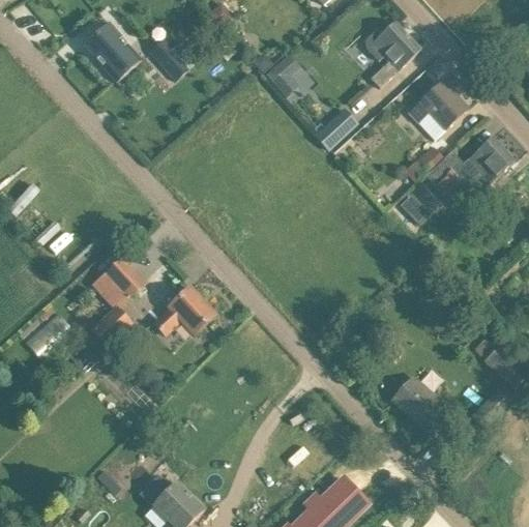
[(22,0),(7,9),(30,44),(48,32),(26,0),(22,0)]
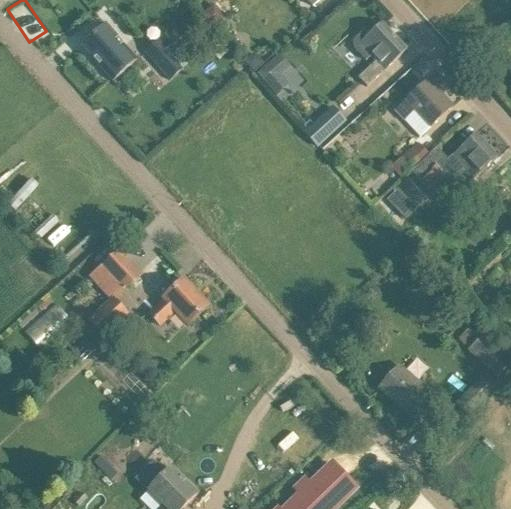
[(208,24),(210,22),(225,9),(217,0),(190,0),(188,2),(208,24)]
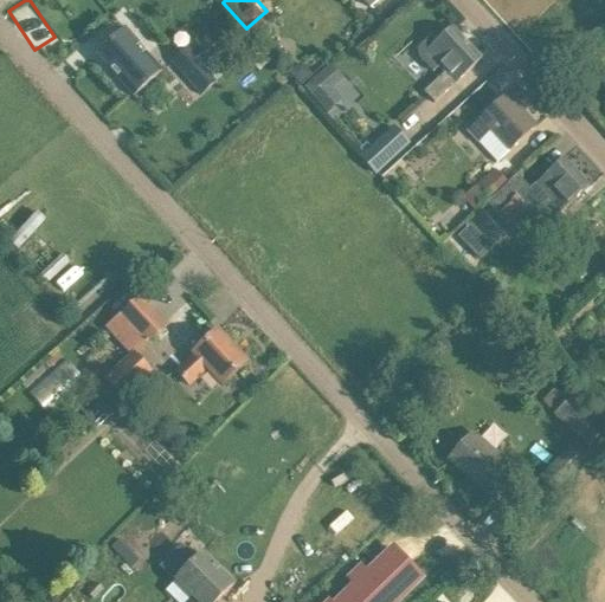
[(424,90),(433,101),(481,56),(451,25),(436,40),(429,33),(419,43),(418,44),(418,46),(417,49),(417,51),(418,54),(419,56),(431,69),(438,63),(445,70),(424,90)]
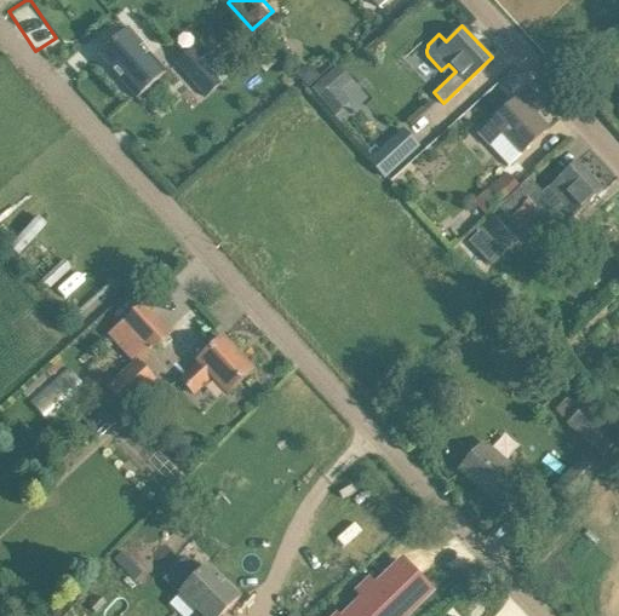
[(165,70),(126,27),(97,53),(136,97),(165,70)]
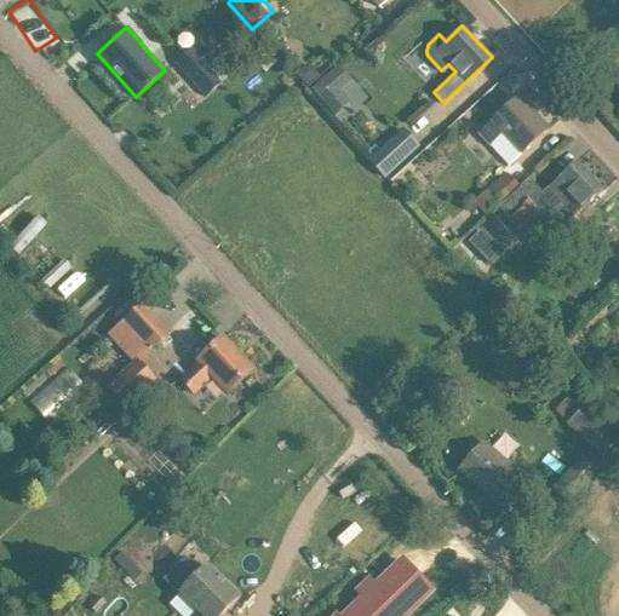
[(199,55),(191,46),(175,61),(205,96),(234,70),(211,45),(199,55)]
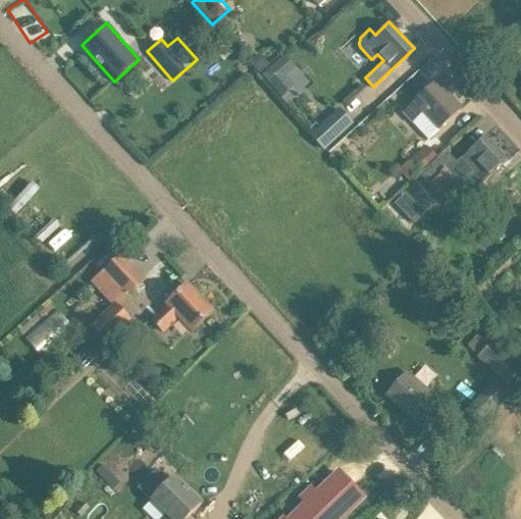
[(213,49),(221,58),(232,49),(224,39),(213,49)]
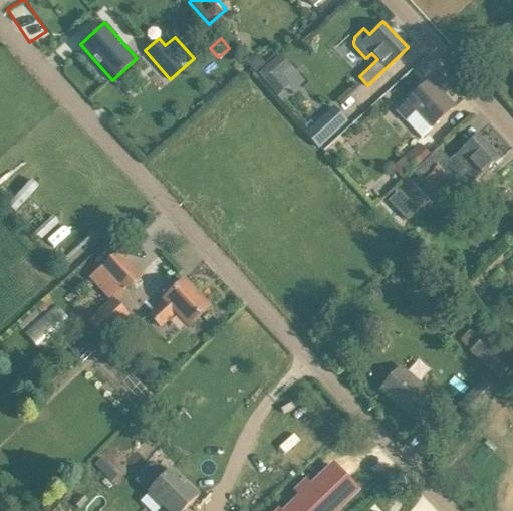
[(254,50),(245,57),(244,58),(253,69),(263,61),(254,50)]
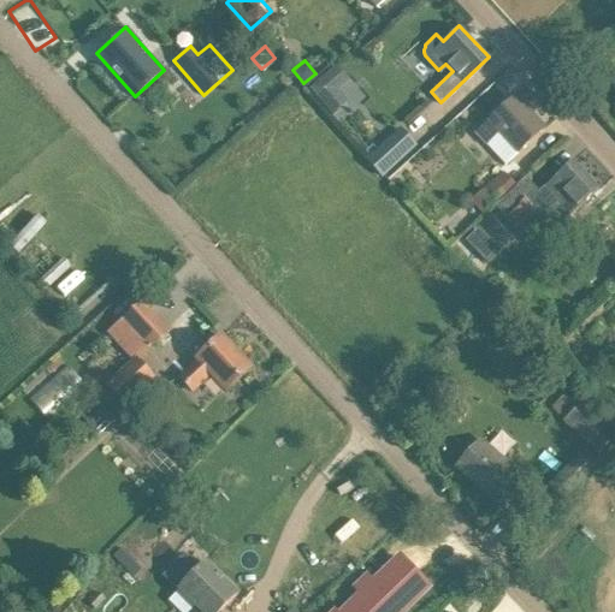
[(336,85),(348,75),(336,60),(308,84),(331,112),(347,99),(336,85)]
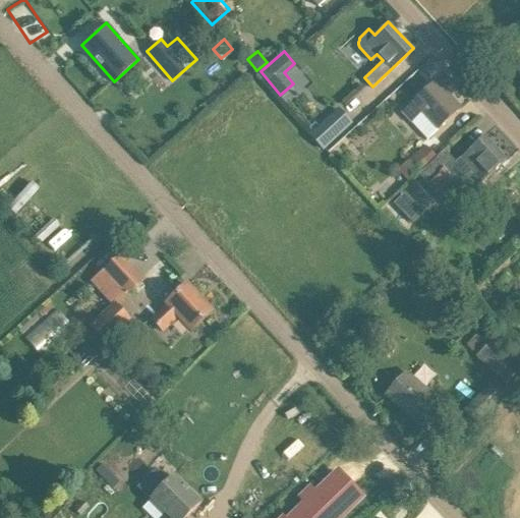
[(421,109),(438,127),(460,107),(435,80),(402,110),(410,119),(421,109)]
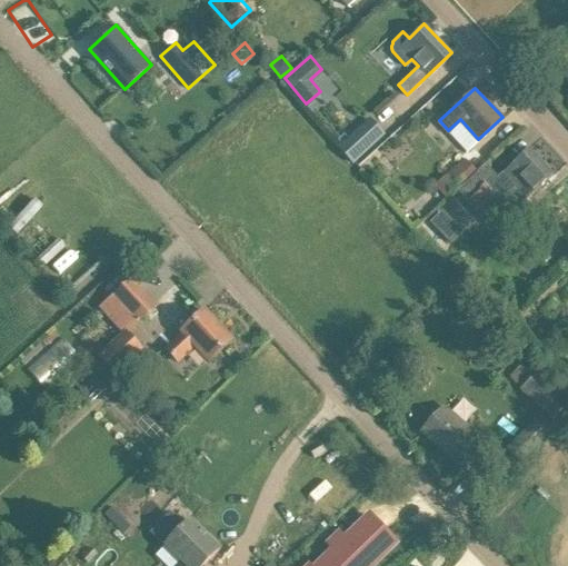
[(338,145),(351,159),(381,131),(367,117),(338,145)]
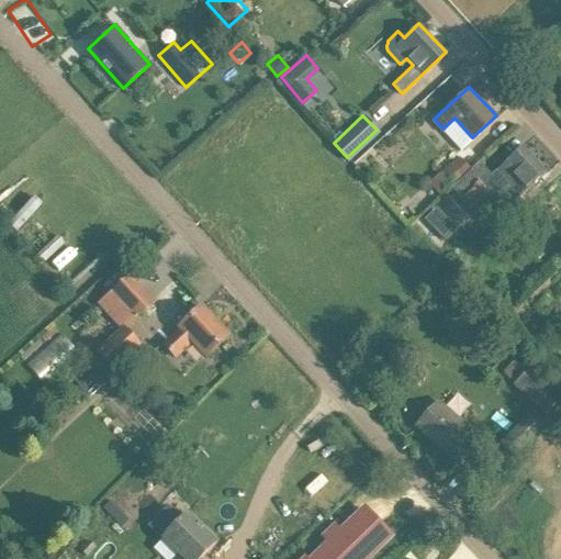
[(522,144),(491,174),(479,160),(445,191),(469,217),(474,213),(478,217),(490,207),(486,202),(489,201),(515,230),(524,221),(508,204),(546,170),(522,144)]
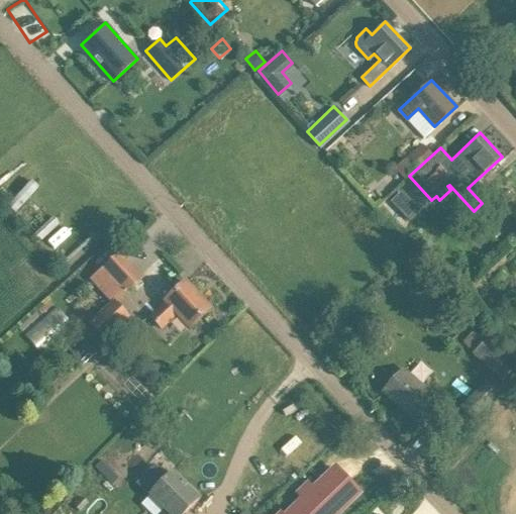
[(408,157),(416,166),(431,152),(423,143),(408,157)]
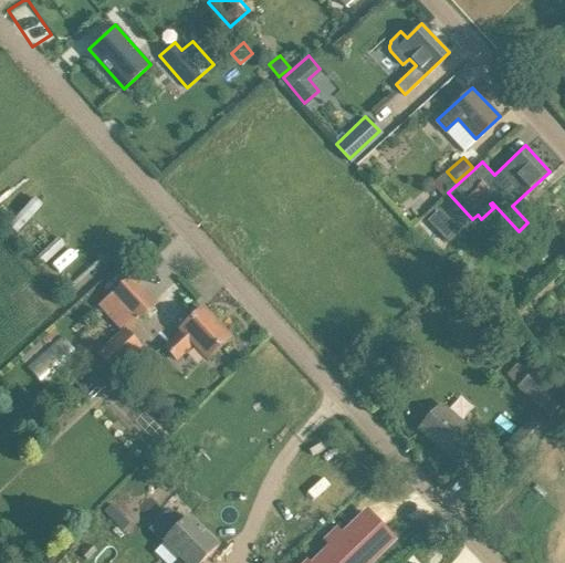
[(441,195),(453,183),(443,171),(430,183),(441,195)]
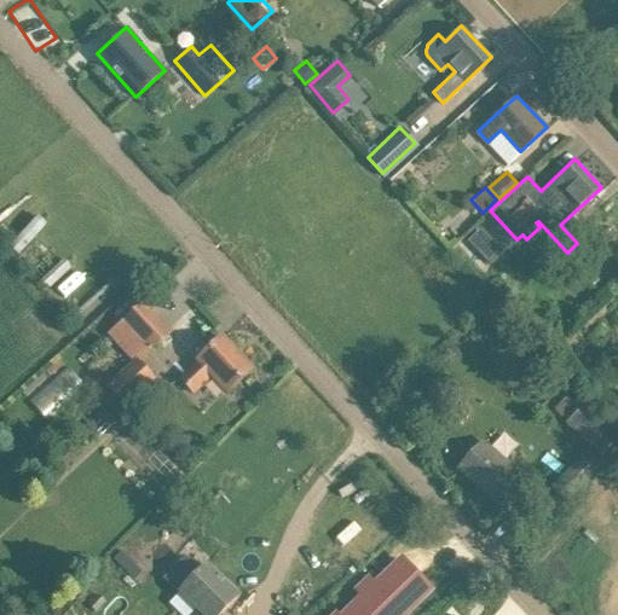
[(480,224),(466,237),(489,261),(503,247),(480,224)]
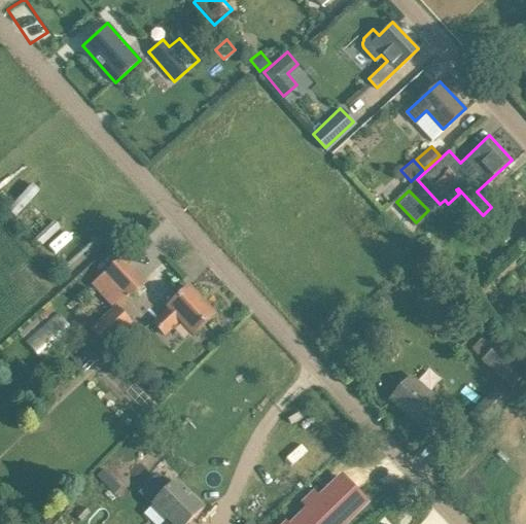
[(121,255),(103,273),(127,298),(145,281),(121,255)]
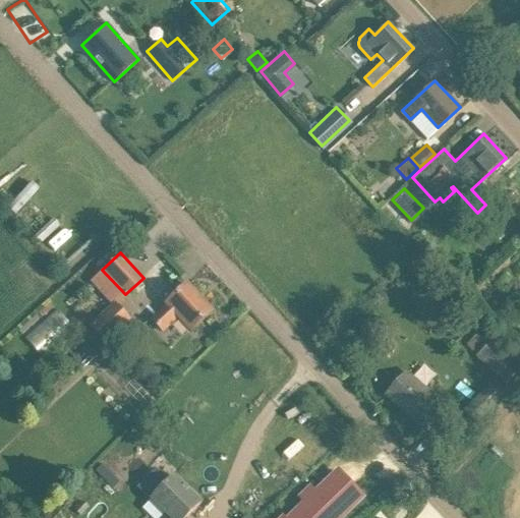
[(80,300),(94,289),(85,280),(72,292),(80,300)]
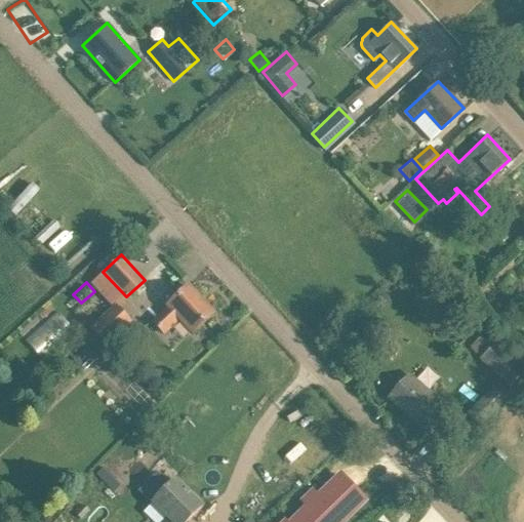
[(178,317),(192,331),(213,312),(188,284),(166,305),(167,306),(152,319),(163,331),(178,317)]
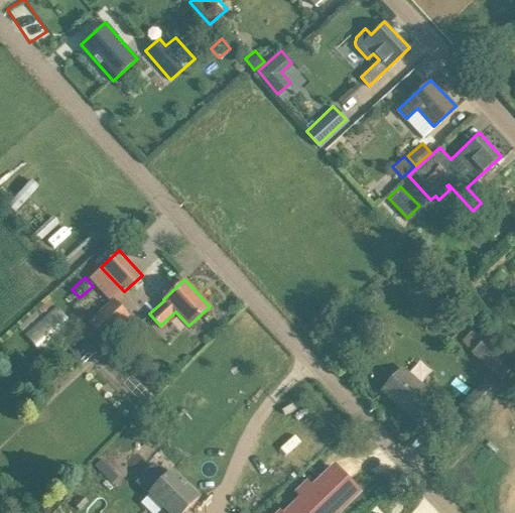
[(111,298),(110,299),(87,322),(102,339),(127,315),(114,301),(111,298)]
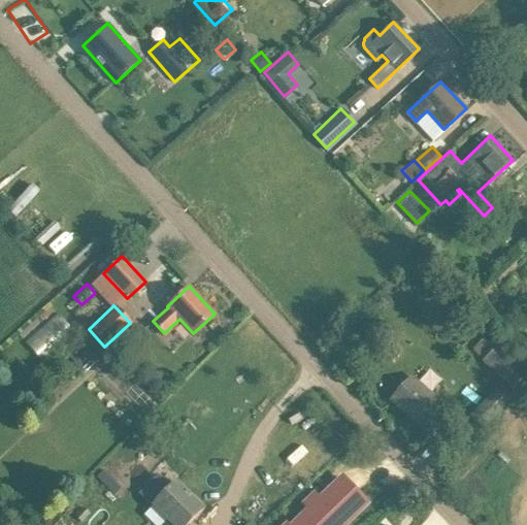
[(70,328),(56,313),(25,340),(40,356),(70,328)]
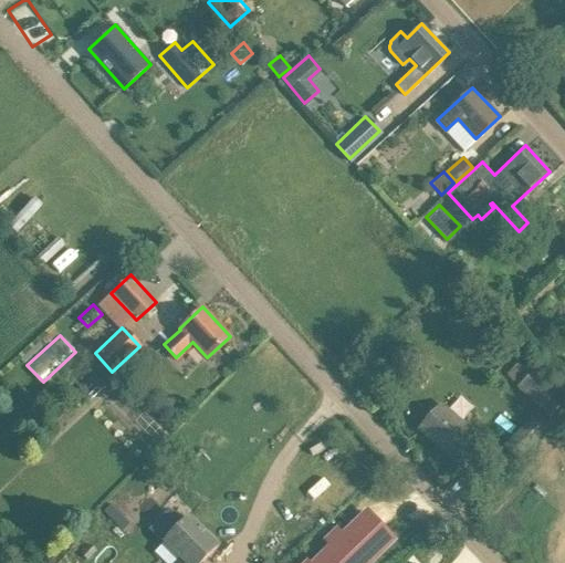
[(410,350),(408,340),(393,342),(395,353),(410,350)]
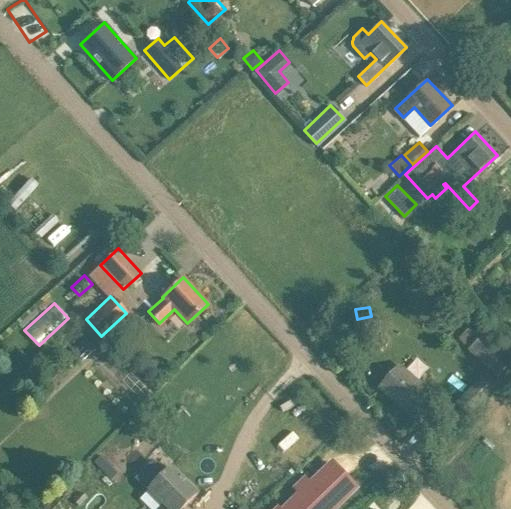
[(510,357),(484,332),(468,349),(495,375),(510,358),(510,357)]
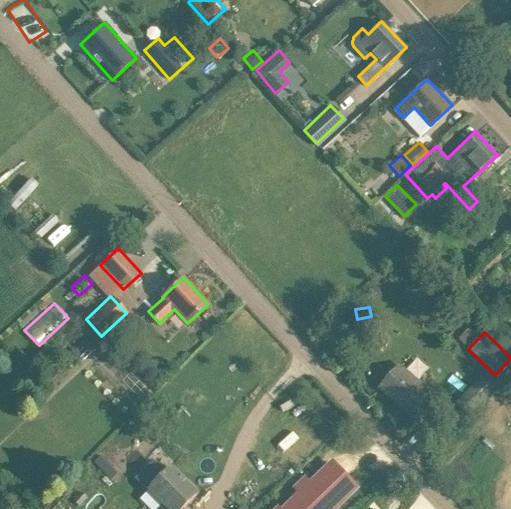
[(433,396),(398,365),(379,386),(414,417),(433,396)]
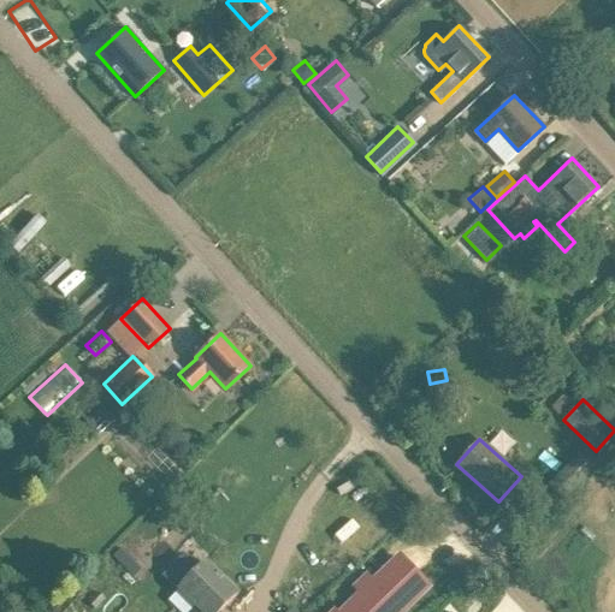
[(113,552),(123,563),(131,556),(122,545),(113,552)]
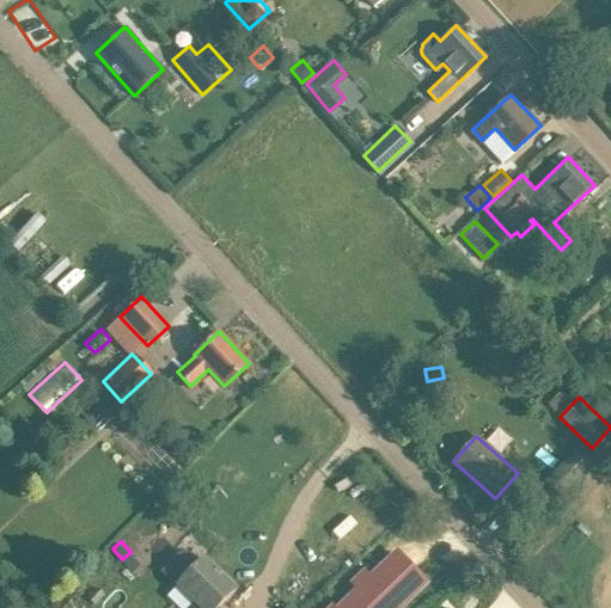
[(396,552),(337,607),(395,607),(423,581),(396,552)]
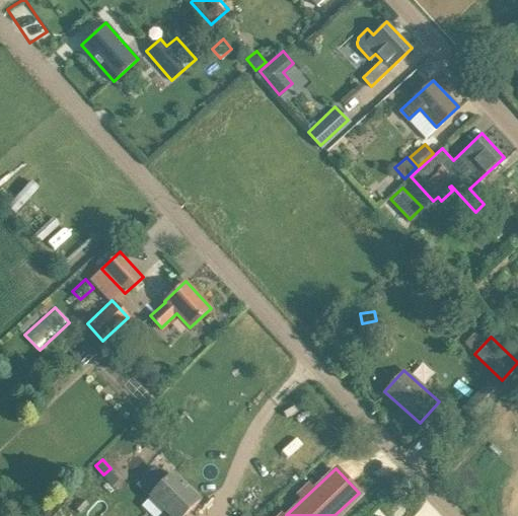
[(165,509),(157,515),(180,515),(199,498),(172,472),(150,495),(160,504),(165,509)]
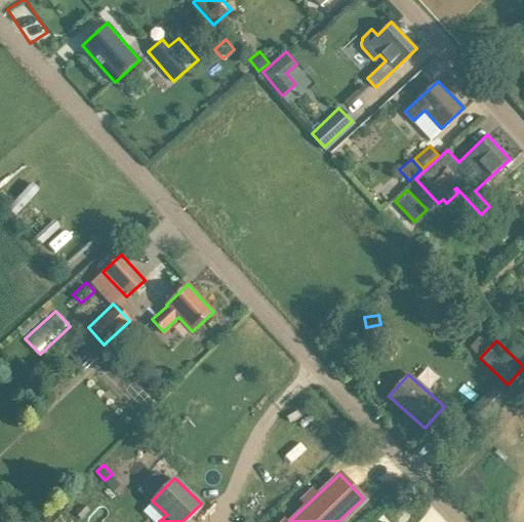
[(80,517),(88,509),(81,502),(73,511),(80,517)]
